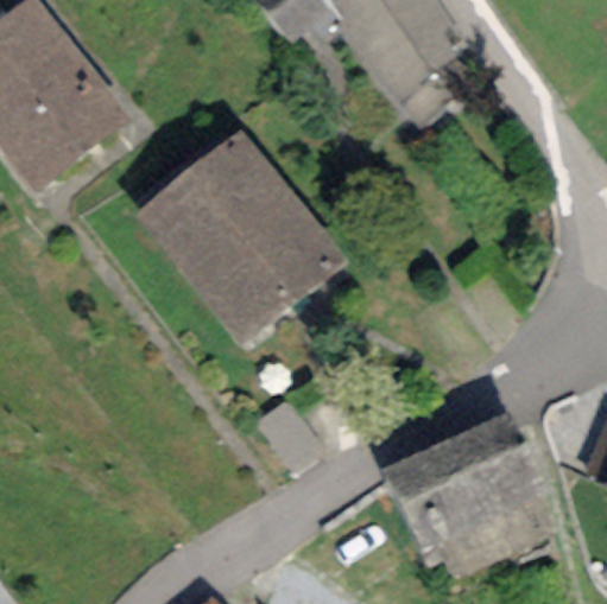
[(0,141),(38,191),(131,119),(38,0),(24,0),(0,18),(0,141)]
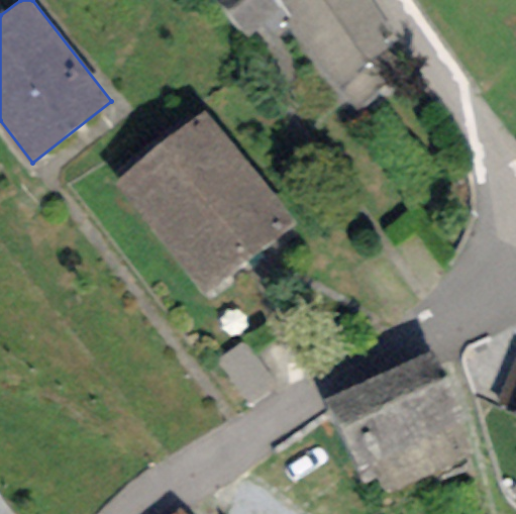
[(220,0),(249,37),(282,13),(354,109),(405,71),(387,46),(392,42),(379,24),(389,17),(375,0),(220,0)]
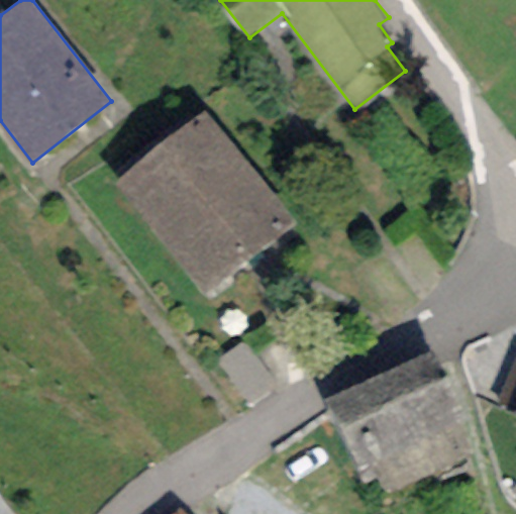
[(296,219),(205,109),(116,182),(207,292),(296,219)]
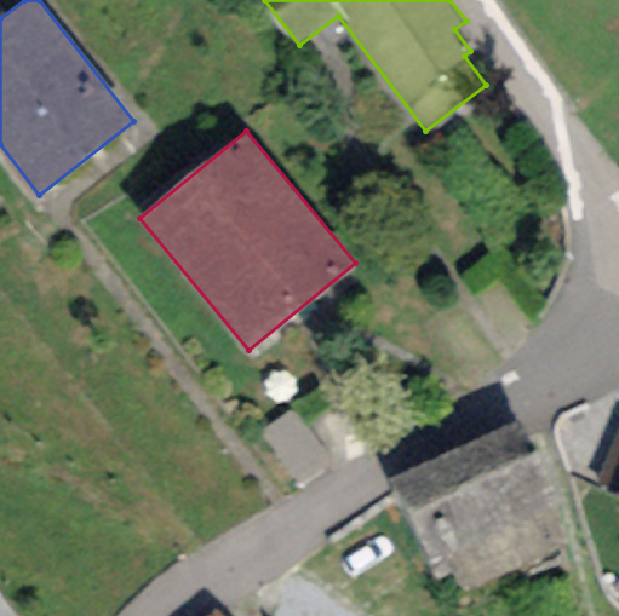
[(515,416),(390,478),(439,577),(454,569),(464,588),(552,545),(536,511),(557,501),(515,416)]
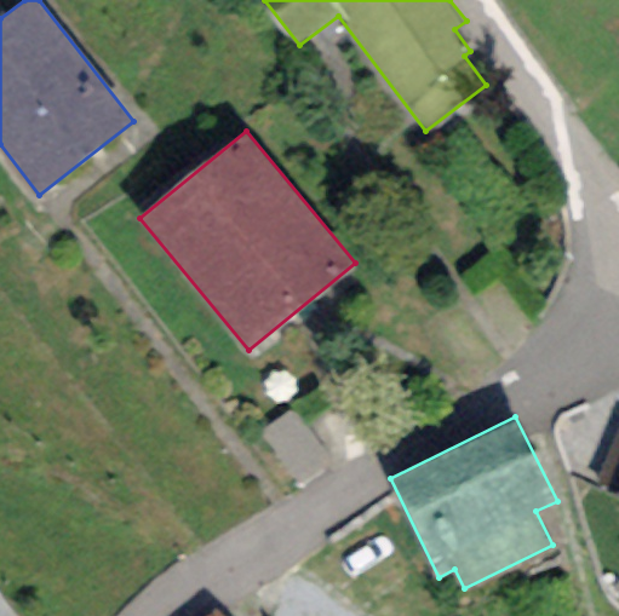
[(618,424),(597,478),(618,485),(618,424)]
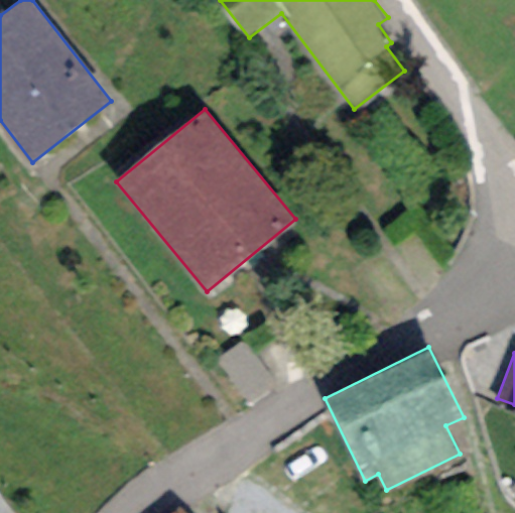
[(190,512),(182,503),(170,512),(190,512)]
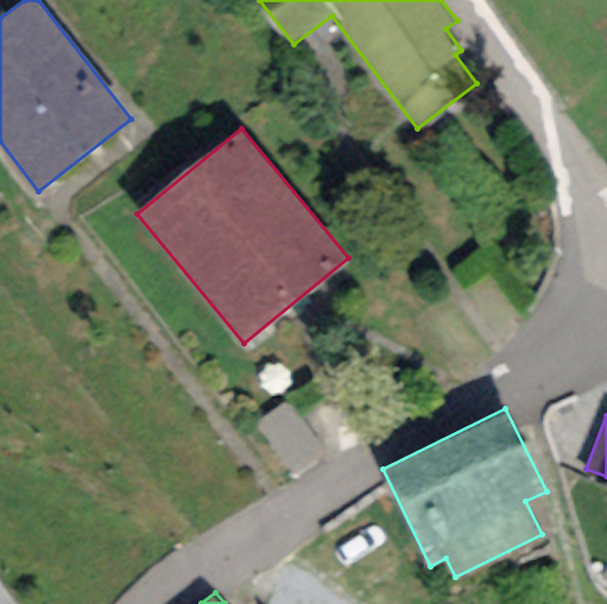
All buildings are outlined.
